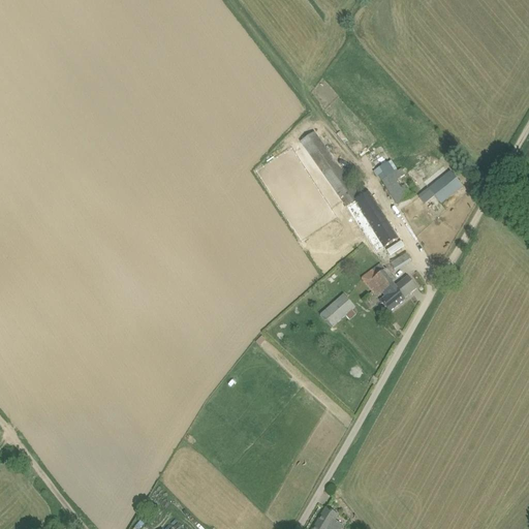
[(348,207),(362,198),(359,194),(362,192),(353,181),(354,180),(336,155),(332,158),(314,132),(301,142),(333,185),(339,194),(334,197),(339,204),(343,200),(348,207)]
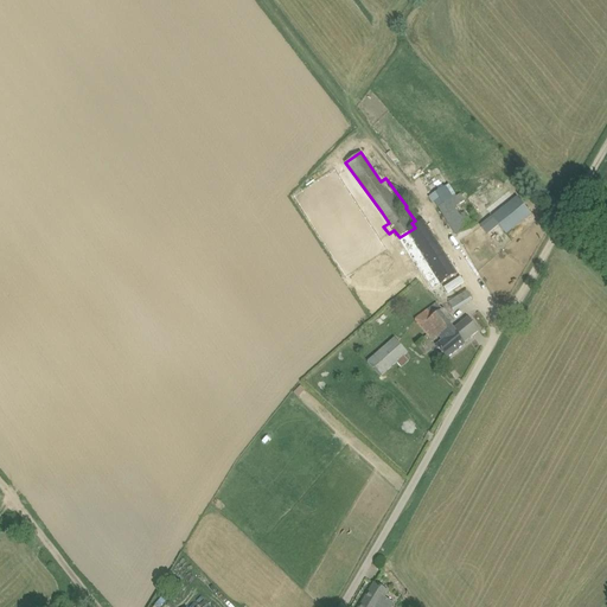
[(455,236),(477,223),(465,203),(468,200),(464,192),(457,197),(448,184),(430,196),(455,236)]
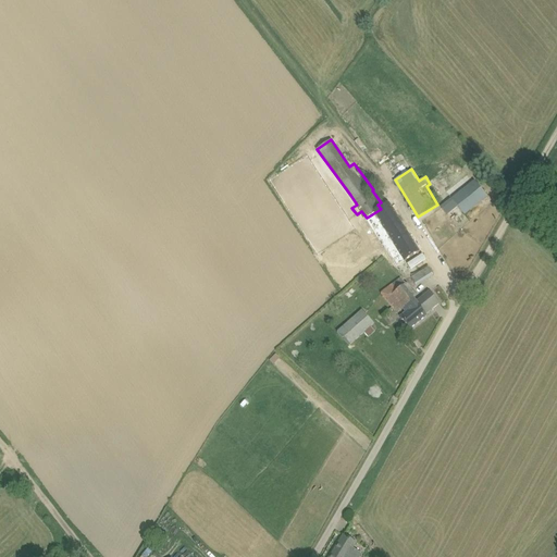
[(449,223),(463,213),(465,214),(487,196),(474,180),(452,198),(453,201),(440,211),(449,223)]
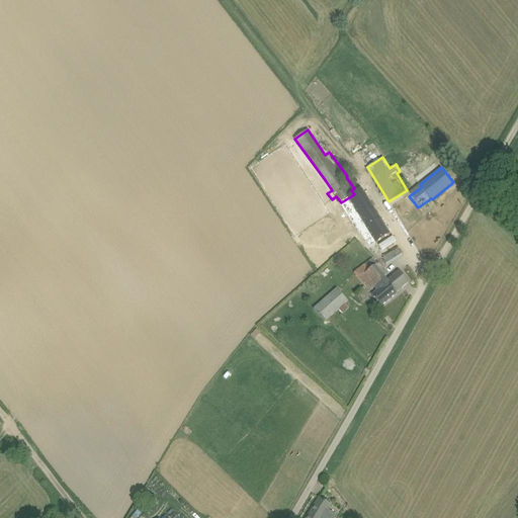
[(362,190),(354,194),(341,202),(352,220),(362,236),(364,235),(370,246),(390,234),(362,190)]
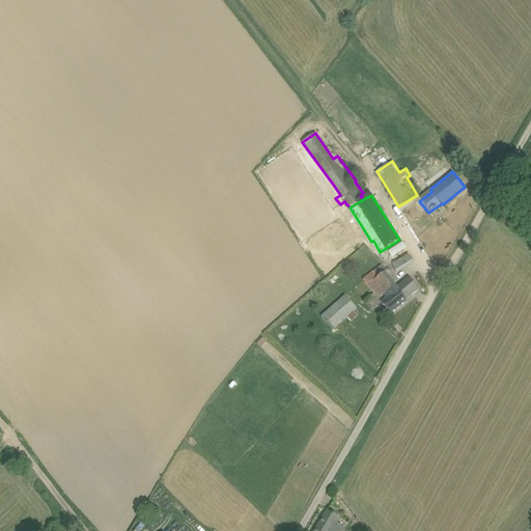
[(392,262),(396,270),(413,261),(409,254),(392,262)]
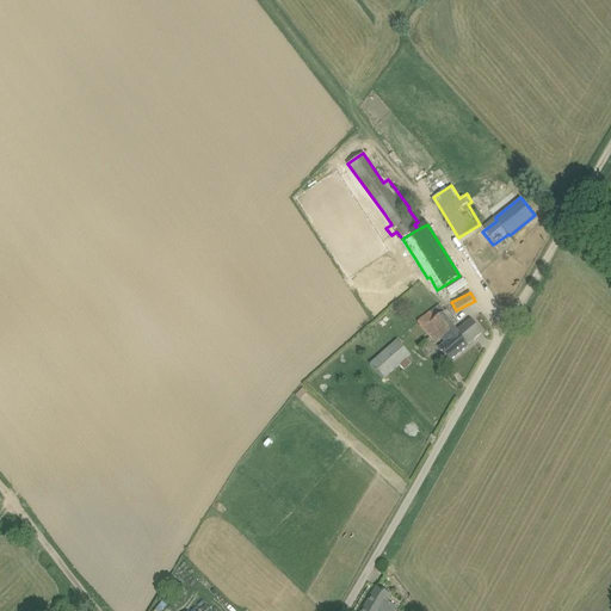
[(401,309),(396,303),(396,302),(389,308),(390,308),(395,314),(401,309)]
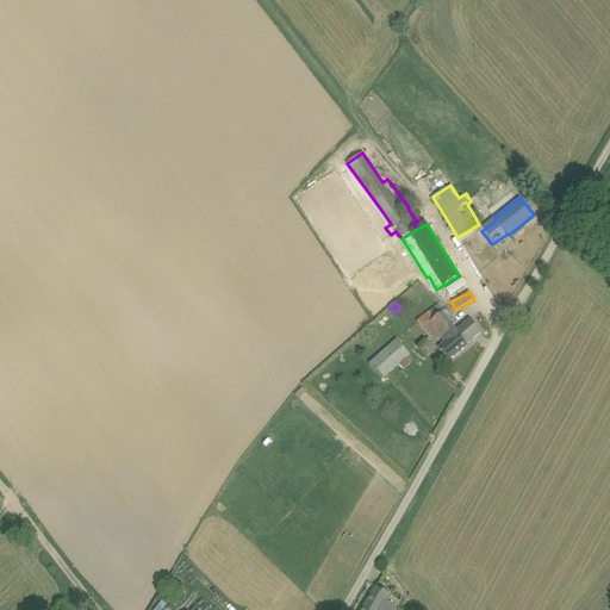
[(481,332),(471,319),(456,330),(454,327),(456,323),(446,310),(443,311),(439,304),(417,321),(435,344),(441,340),(443,343),(439,347),(449,361),(467,346),(466,344),(481,332)]
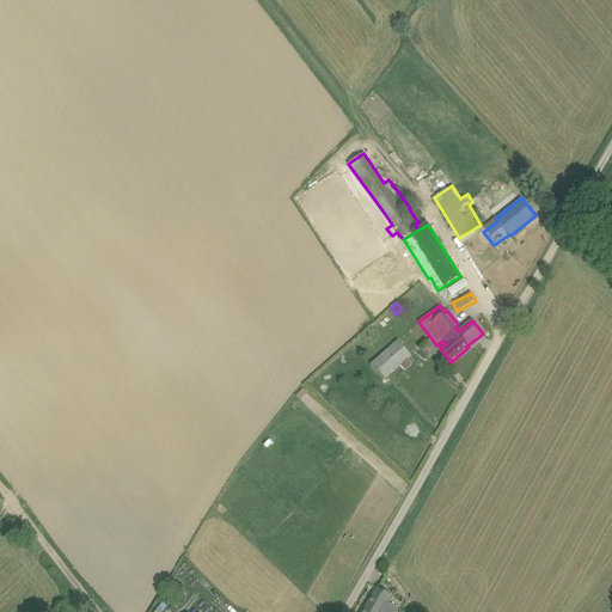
[(371,365),(384,380),(411,356),(397,341),(371,365)]
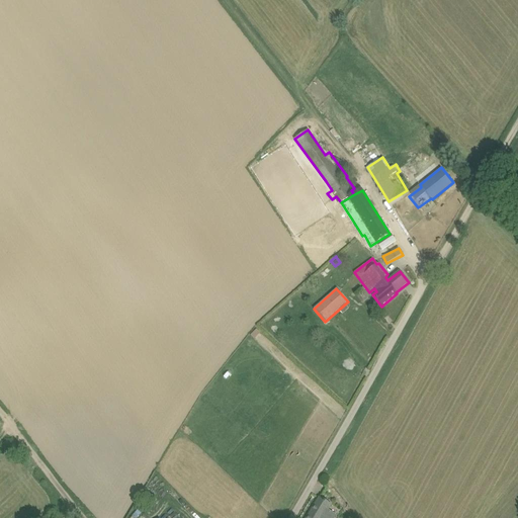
[(320,498),(317,504),(308,517),(335,517),(337,515),(329,510),(332,505),(320,498)]
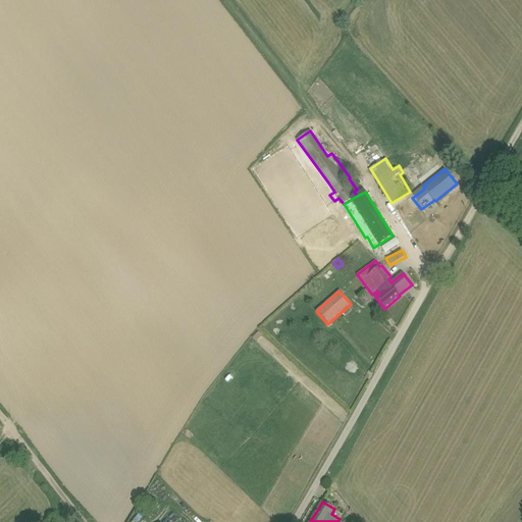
All buildings are outlined.
